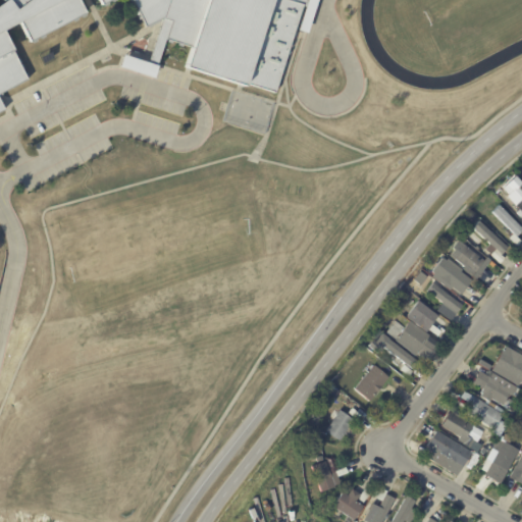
[(0,0),(288,0),(302,5),(274,94),(186,67),(192,49),(165,40),(171,21),(162,16),(142,25),(128,0),(105,0),(99,4),(97,0),(75,0),(81,10),(29,41),(17,21),(2,30),(24,77),(0,93),(0,102),(3,109),(0,110),(0,0)]
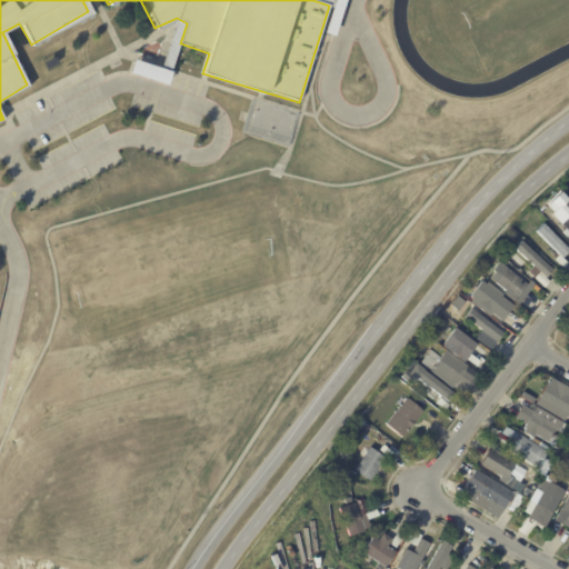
[(568,232),(561,225),(563,222),(561,220),(566,216),(558,208),(566,201),(568,205),(568,232)]
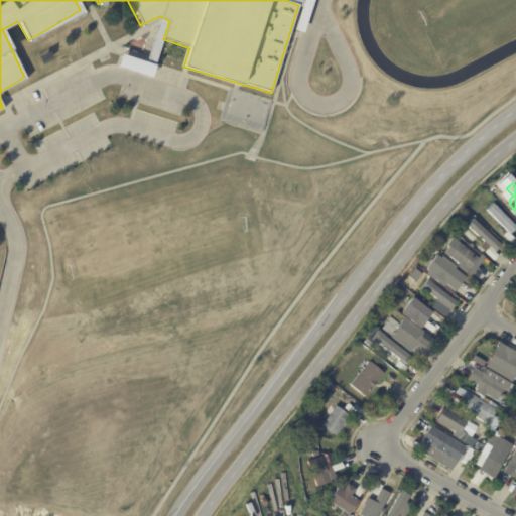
[(497,186),(502,191),(497,197),(492,191),(497,186)]
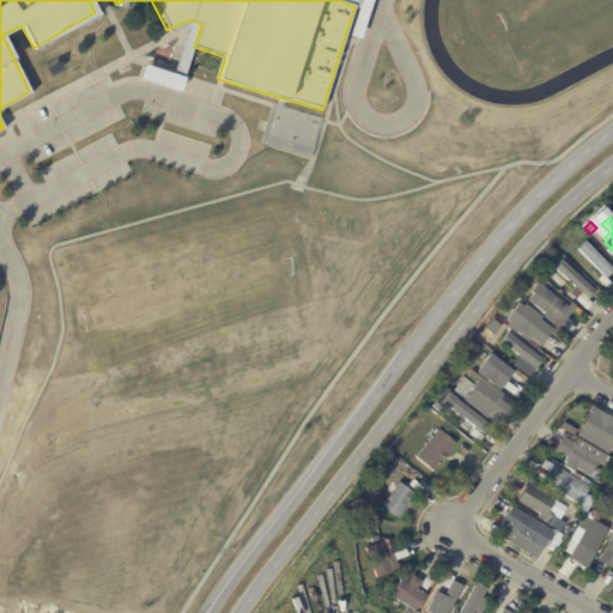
[(612,271),(611,273),(606,278),(612,284),(607,289),(598,280),(604,274),(577,249),(586,241),(612,268),(612,271)]
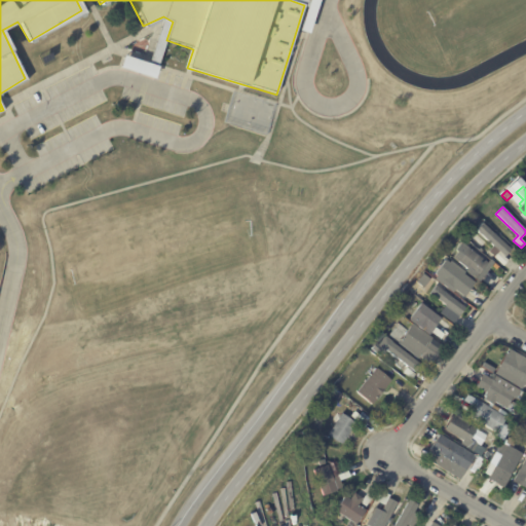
[(505,255),(503,258),(508,261),(502,266),(487,253),(493,247),(476,230),(482,223),(511,250),(505,255)]
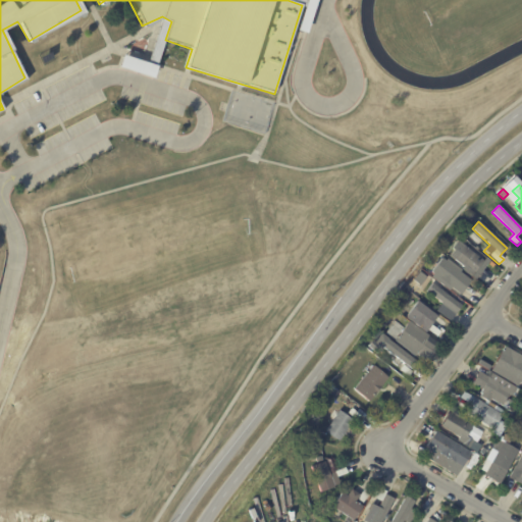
[(483,262),(474,275),(455,259),(465,246),(484,261),(483,262)]
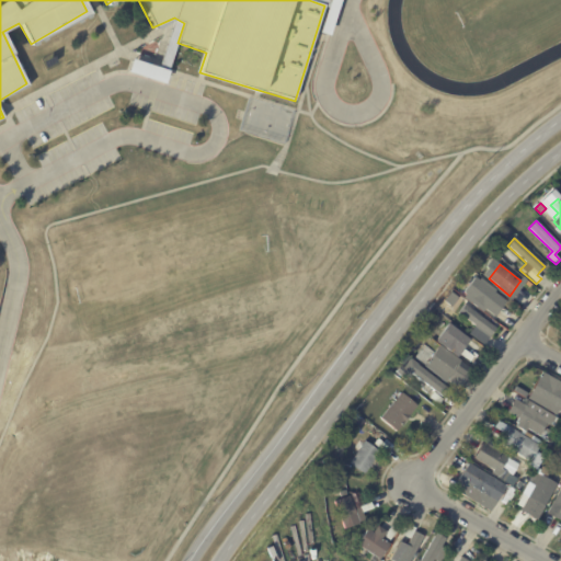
[(477,277),(507,302),(495,317),(465,292),(477,277)]
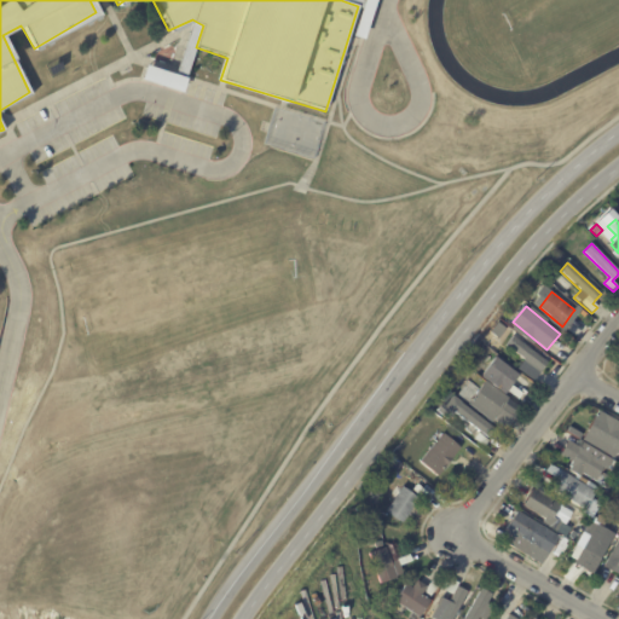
[(530,364),(507,346),(513,337),(547,363),(539,371),(530,364)]
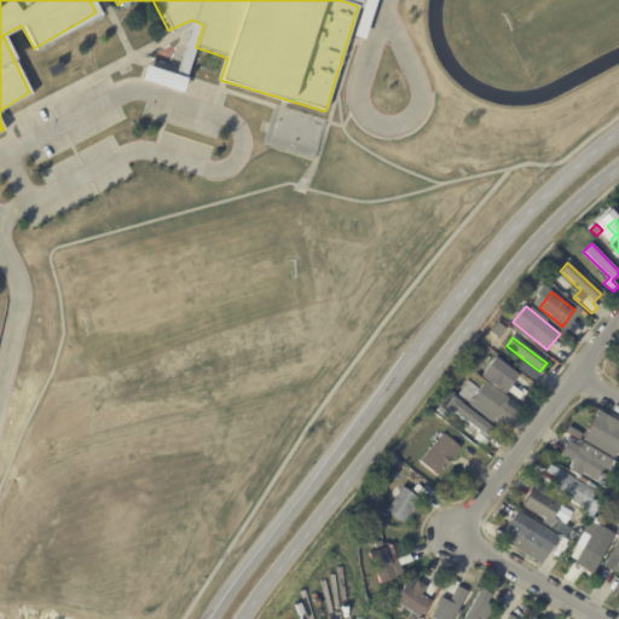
[(514,382),(505,393),(490,381),(492,379),(485,372),(498,356),(520,374),(514,382)]
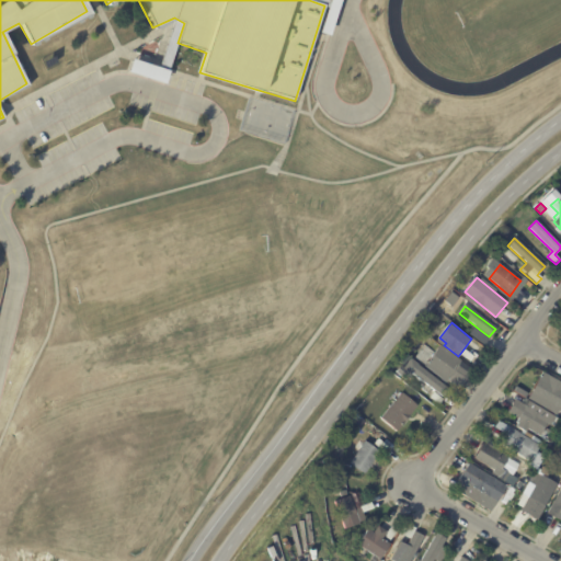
[(418,341),(420,343),(414,352),(408,346),(414,339),(418,341)]
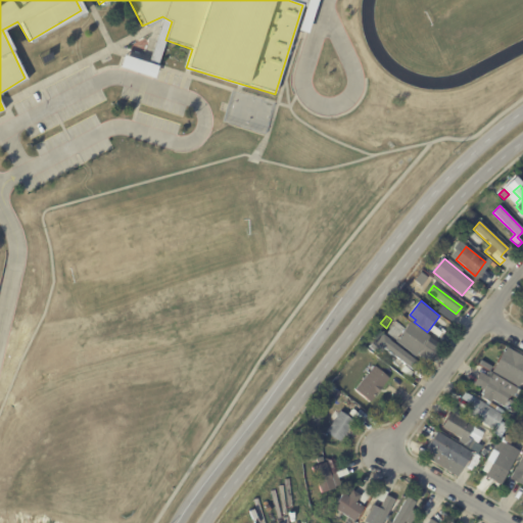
[(430,337),(417,354),(397,340),(412,321),(431,336),(430,337)]
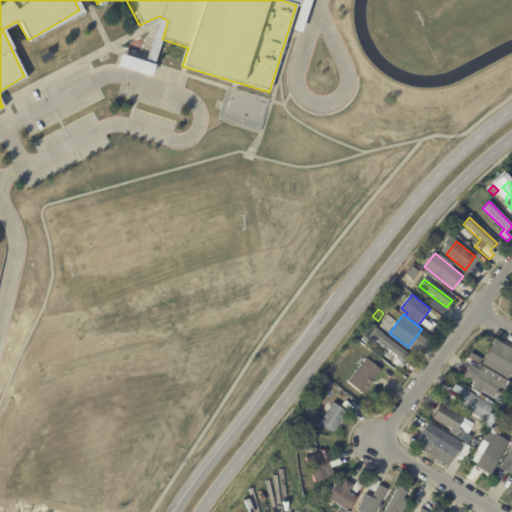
[(423,325),(421,324),(425,318),(434,325),(430,330),(423,325)]
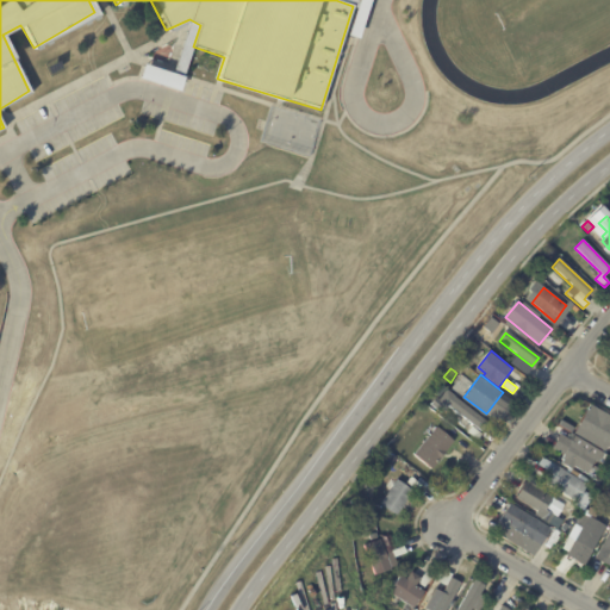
[(483,430),(481,431),(447,405),(454,397),(487,423),(483,430)]
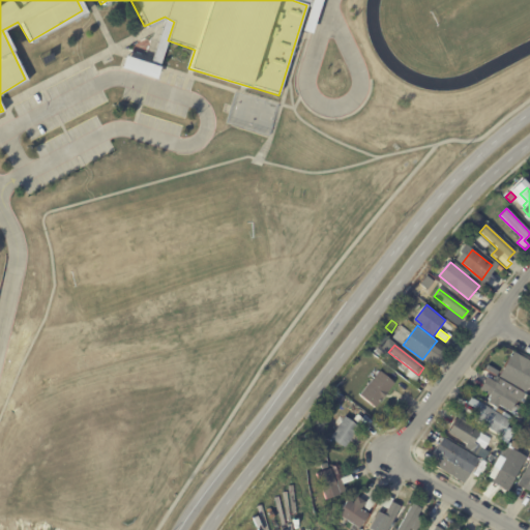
[(509,356),(529,369),(529,381),(527,387),(501,372),(498,376),(486,369),(492,358),(504,365),(509,356)]
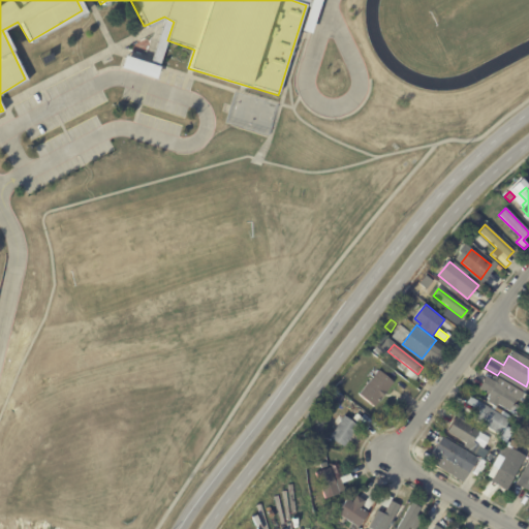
[(416,375),(418,376),(414,381),(406,374),(410,369),(416,375)]
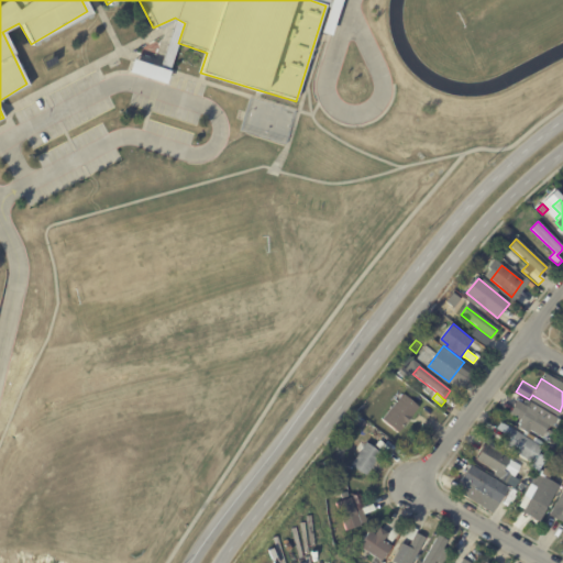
[(410,418),(397,433),(382,420),(403,395),(418,408),(410,418)]
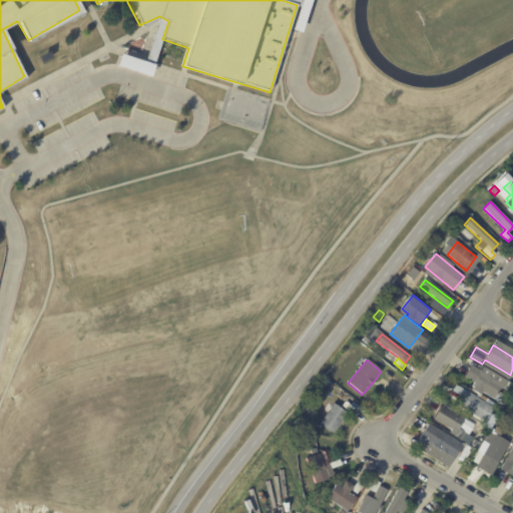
[(494,400),(482,393),(480,396),(472,391),(473,388),(472,387),(473,384),(468,381),(472,375),(466,371),(470,366),(480,372),(483,367),(507,383),(504,389),(501,387),(496,394),(505,399),(502,403),(505,405),(502,409),(492,403),(494,400)]
